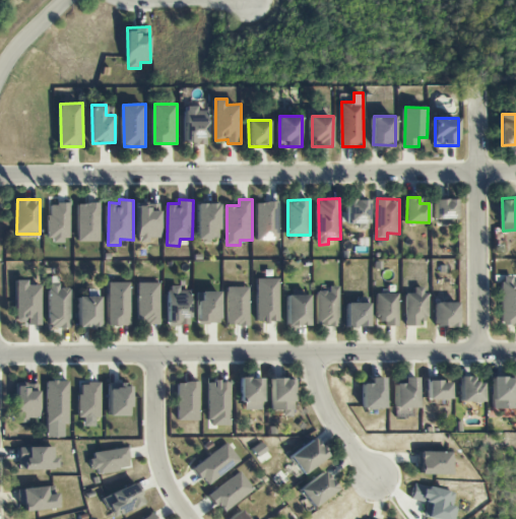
[(370,199),(347,199),(347,223),(361,223),(361,229),(369,229),(370,199)]
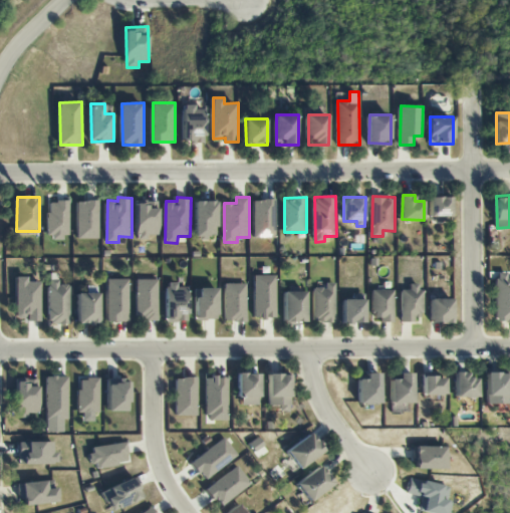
[(452,221),(452,197),(432,197),(432,222),(452,221)]
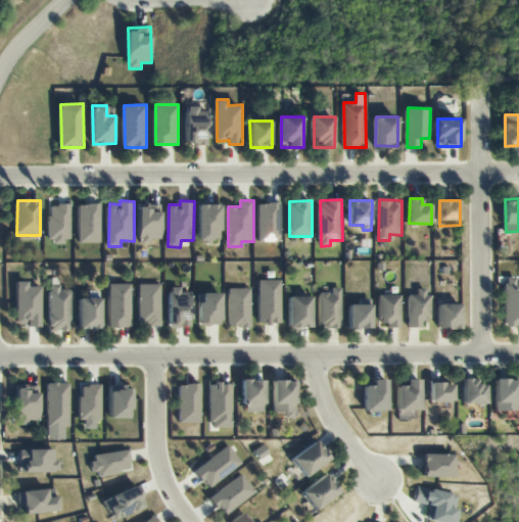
[(281,202),(260,203),(261,242),(283,241),(281,202)]
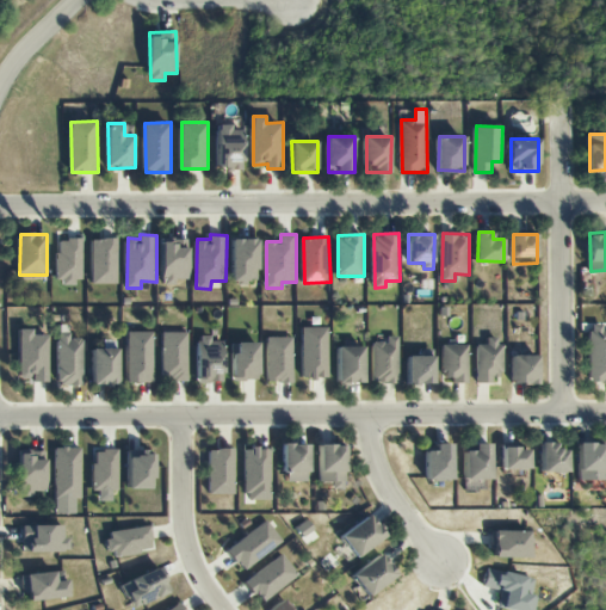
[(93,239),(94,283),(121,283),(119,238),(93,239)]
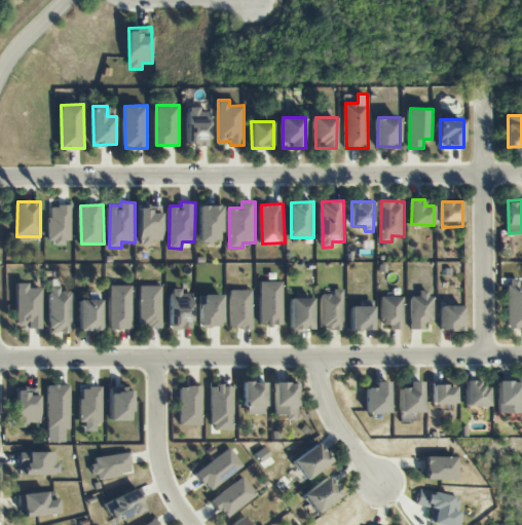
[(224,242),(223,204),(199,205),(200,244),(224,242)]
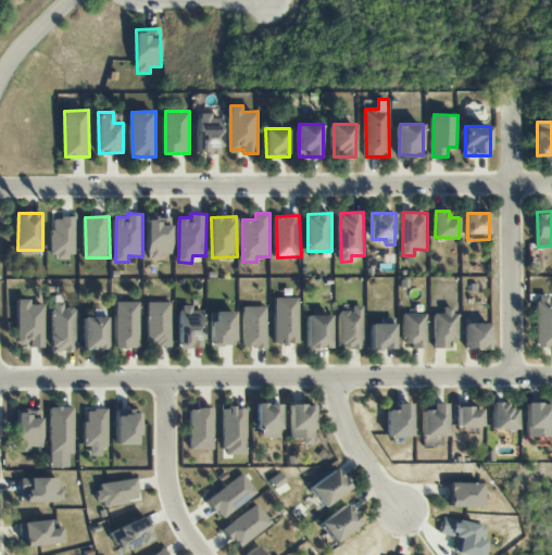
[(77,257),(77,217),(54,217),(55,257),(77,257)]
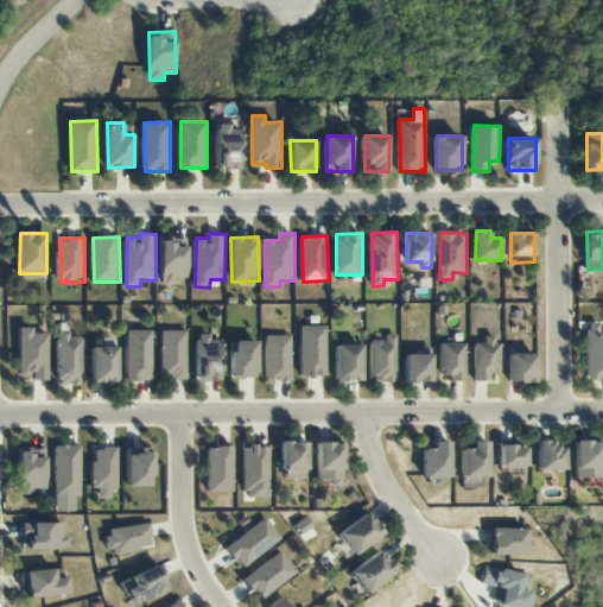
[(189,238),(163,238),(163,284),(177,284),(177,277),(190,277),(189,238)]
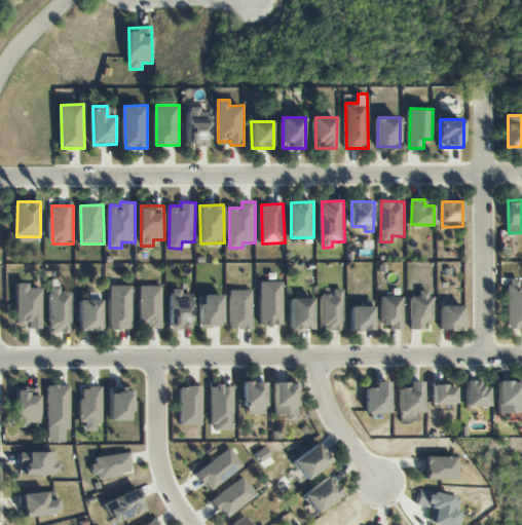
[(521,284),(520,284),(520,278),(509,278),(509,329),(521,328),(521,284)]
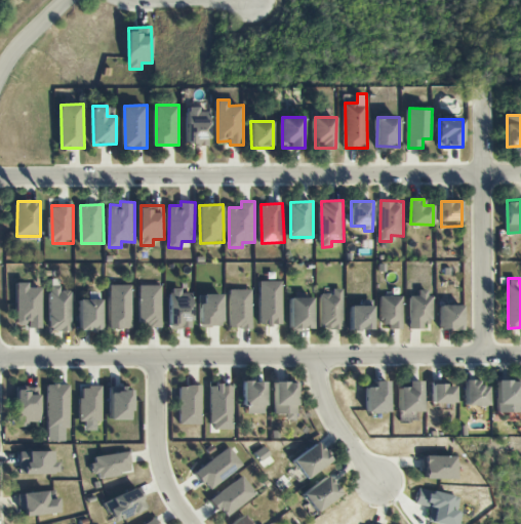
[(283,281),(261,281),(262,325),(283,325),(283,281)]
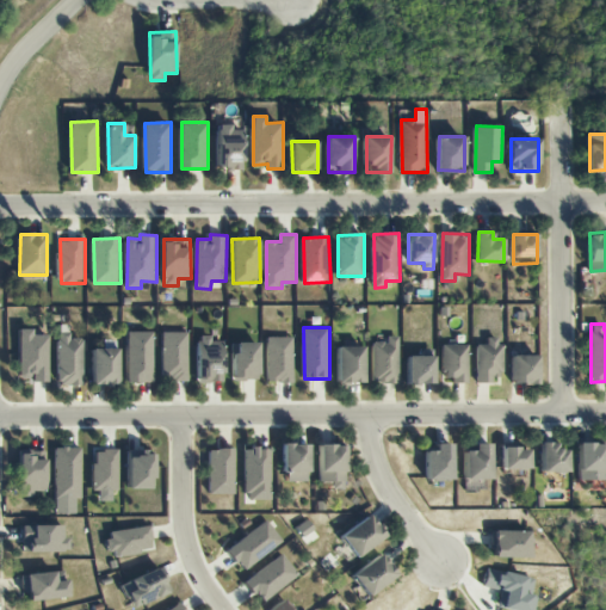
[(22,377),(35,377),(35,382),(51,381),(50,334),(35,334),(35,328),(20,328),(22,377)]
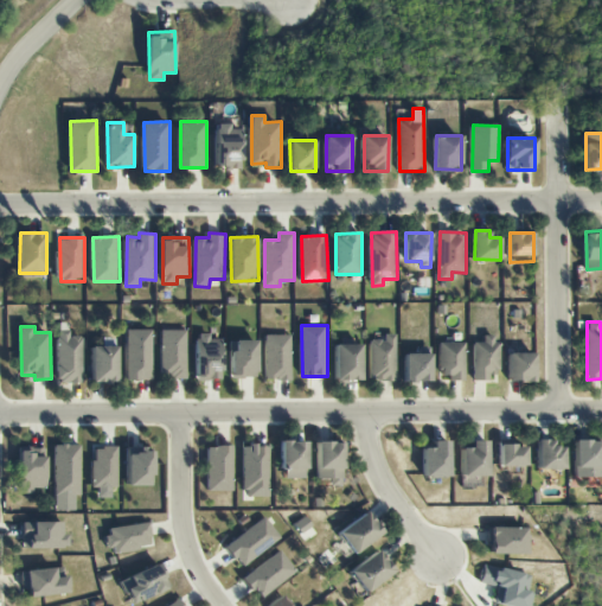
[(154,329),(128,329),(128,380),(154,380),(154,329)]
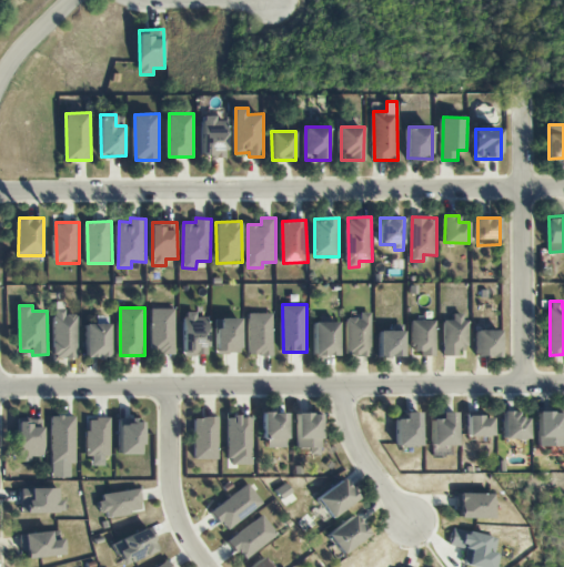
[(177,307),(152,309),(153,354),(177,354),(177,307)]
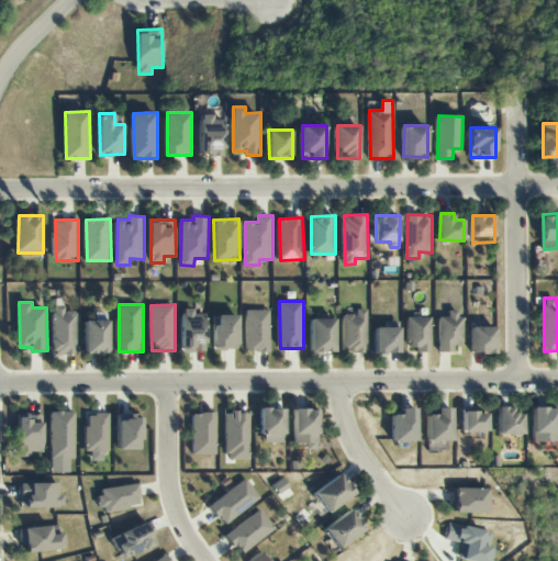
[(208,313),(197,314),(197,309),(183,309),(183,351),(208,351),(208,313)]
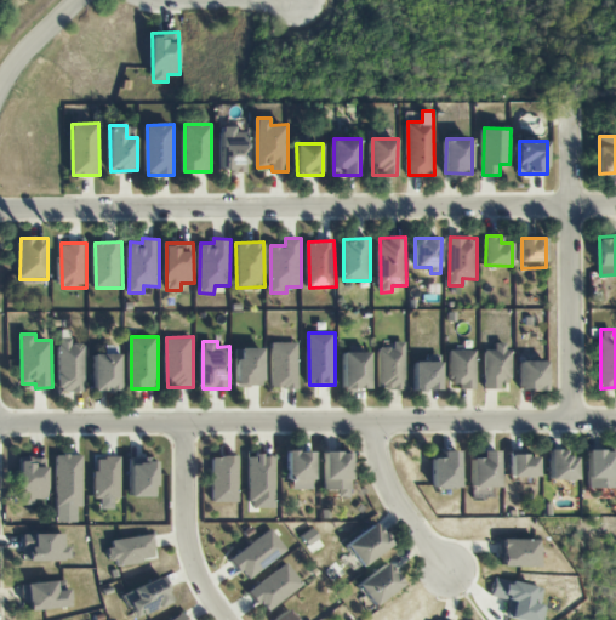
[(406,388),(406,341),(394,341),(394,347),(380,347),(380,388),(406,388)]
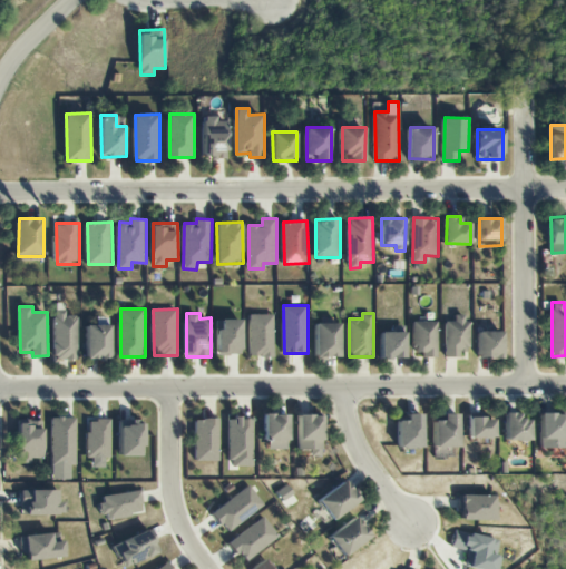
[(275,314),(251,314),(251,356),(275,356),(275,314)]
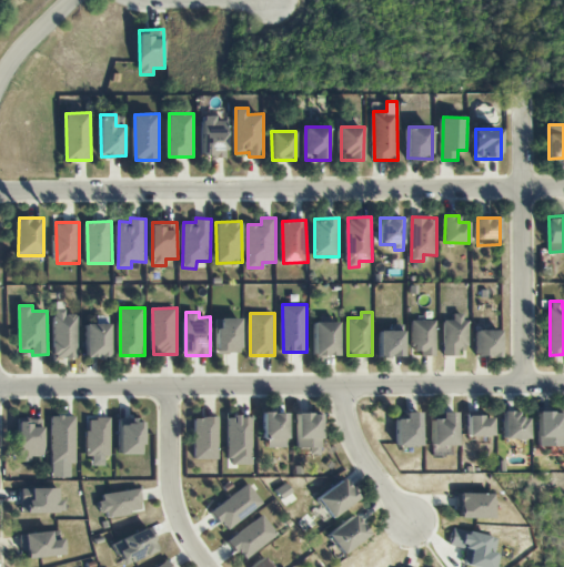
[(444,320),(445,355),(460,355),(460,347),(469,347),(467,313),(454,313),(454,320),(444,320)]
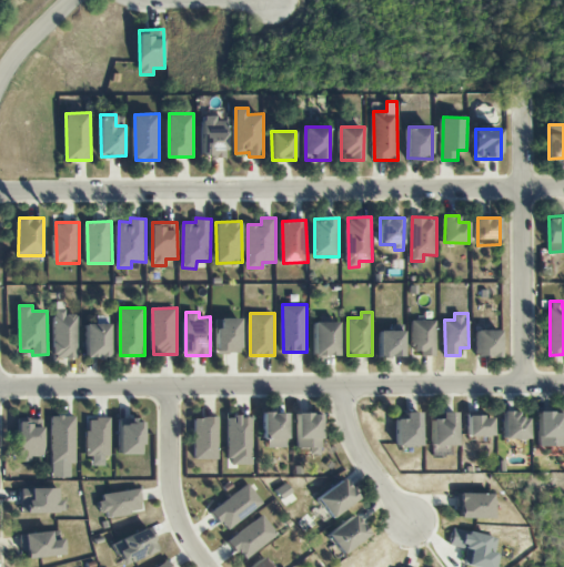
[(242,319),(219,317),(218,353),(242,353),(242,319)]
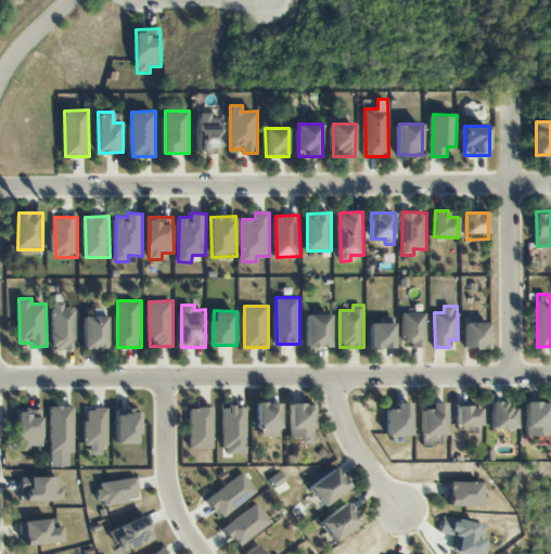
[(427,346),(426,312),(402,312),(404,346),(427,346)]
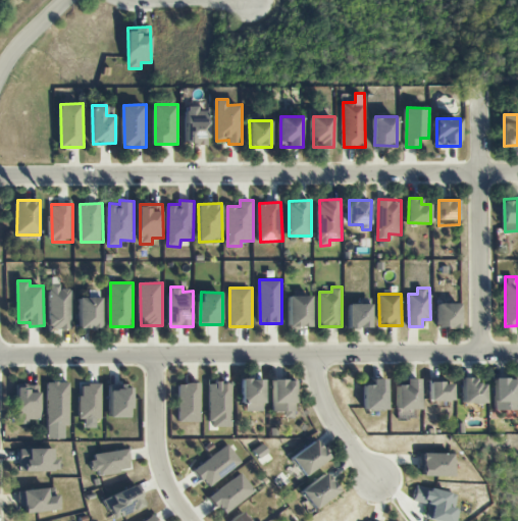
[(312,296),(289,296),(290,326),(312,326),(312,296)]
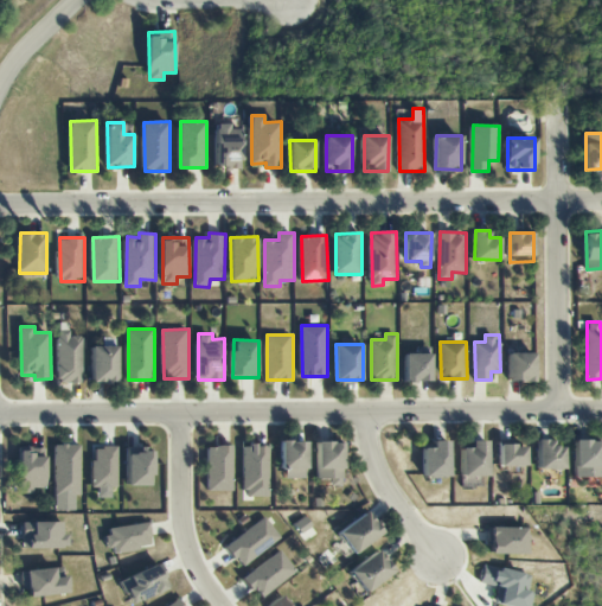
[(93,346),(94,383),(120,382),(119,345),(93,346)]
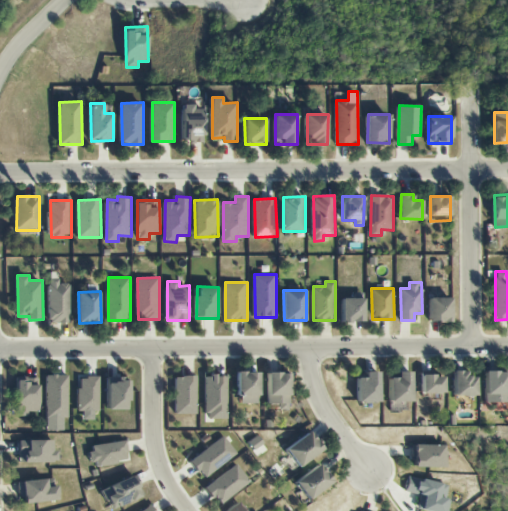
[(452,321),(451,297),(429,298),(430,321),(452,321)]
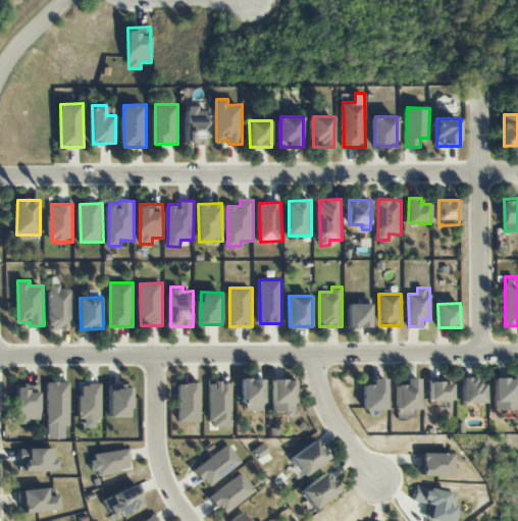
[(371,304),(349,304),(349,328),(371,328),(371,304)]
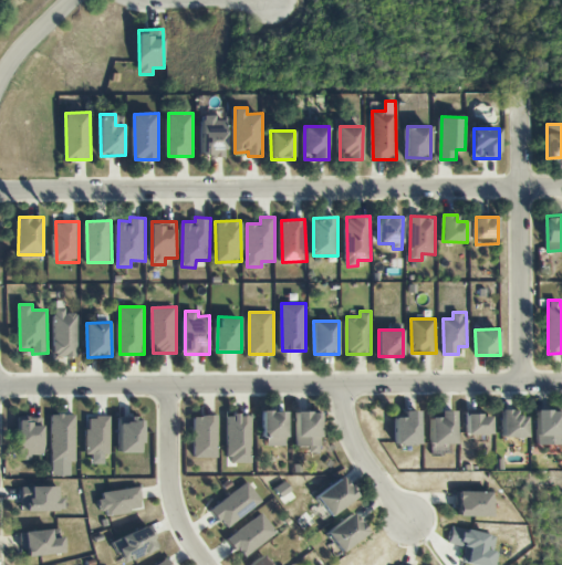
[(527,416),(518,416),(518,410),(502,409),(502,437),(527,438),(527,416)]
